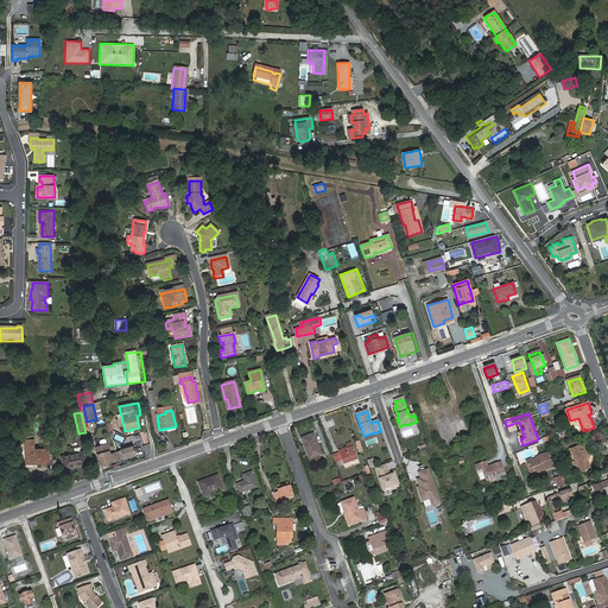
[(464,420),(441,428),(445,443),(469,436),(464,420)]
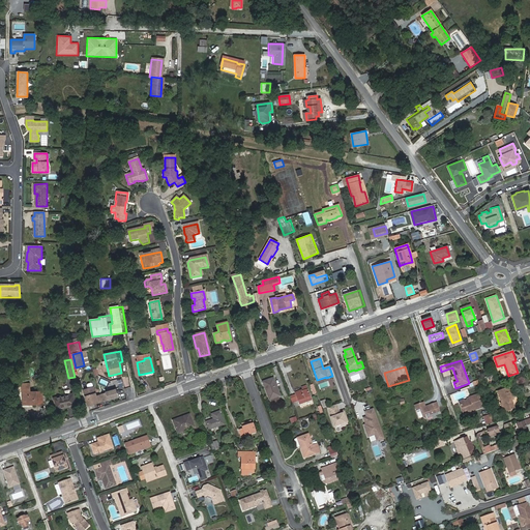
[(100,378),(98,383),(107,386),(110,381),(100,378)]
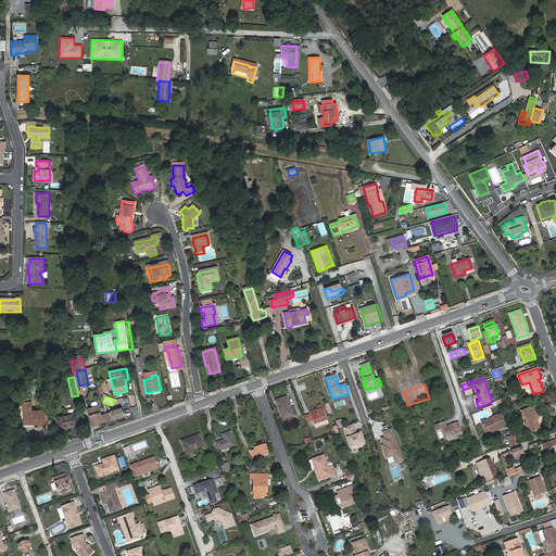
[(283,420),(292,417),(293,417),(287,399),(276,402),(282,420),(283,420)]
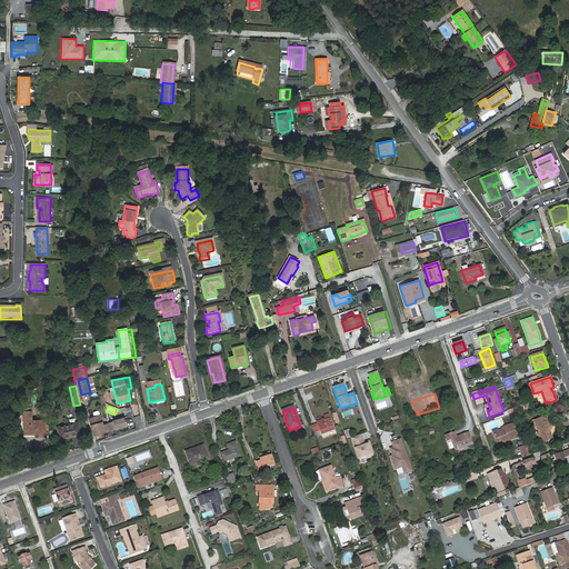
[(32,419),(32,410),(23,410),(25,433),(45,433),(45,419),(32,419)]
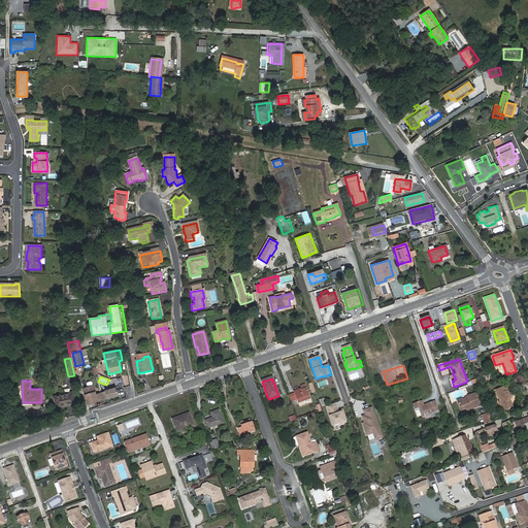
[(293,392),(298,403),(309,399),(304,385),(300,386),(301,389),(293,392)]
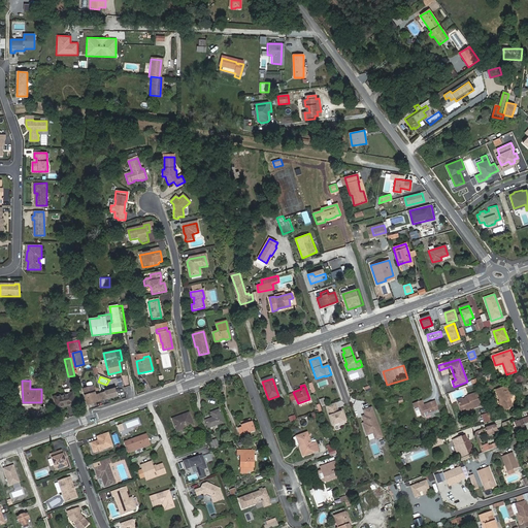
[(514,406),(510,398),(513,398),(510,393),(513,392),(510,385),(497,390),(501,401),(499,402),(502,410),(514,406)]
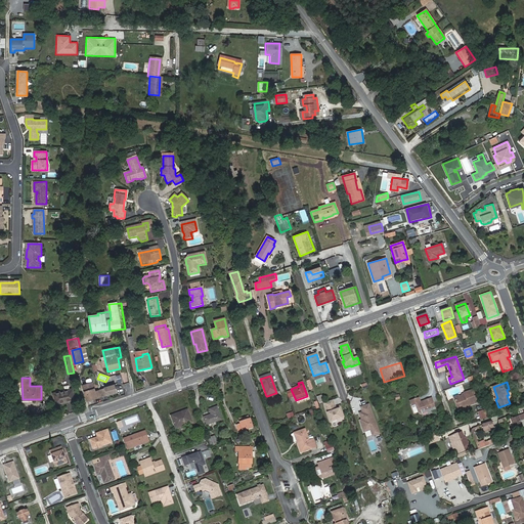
[(92,383),(82,385),(87,400),(101,396),(100,390),(95,391),(92,383)]
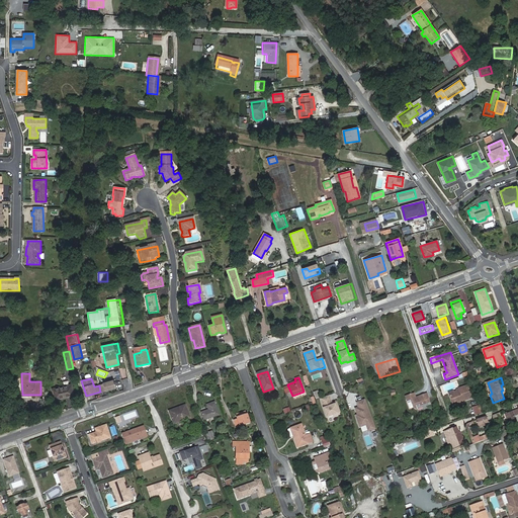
[(115,387),(113,379),(103,382),(103,383),(98,384),(99,385),(100,392),(115,387)]
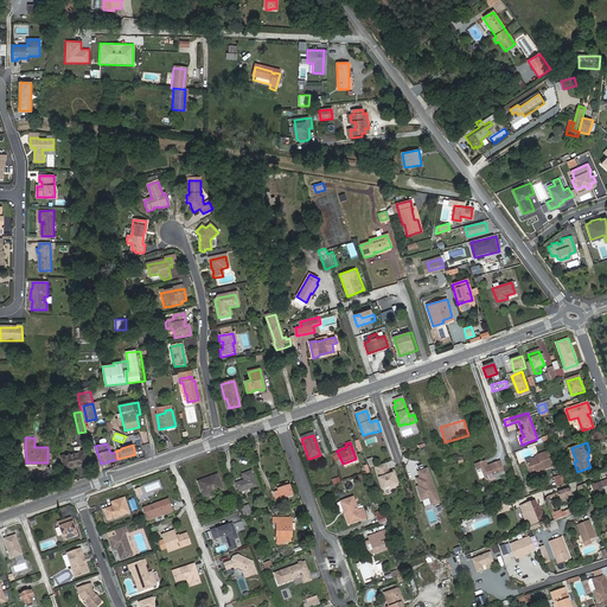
[(61,457),(63,470),(85,464),(83,452),(61,457)]
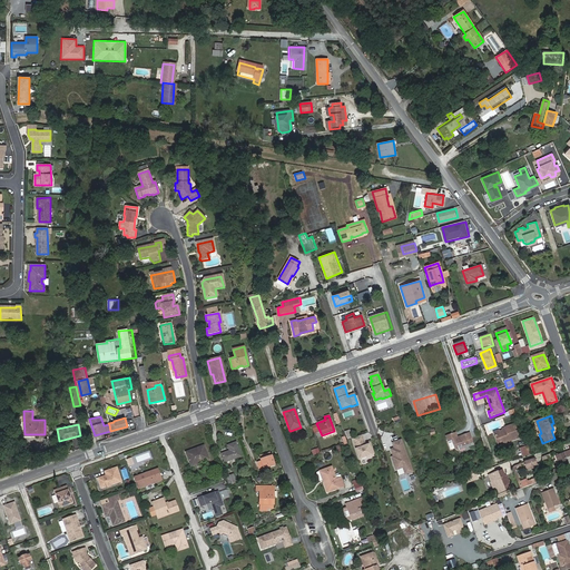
[(503,442),(504,443),(519,439),(514,424),(505,428),(505,429),(507,431),(504,432),(503,431),(494,434),(498,444),(503,442)]
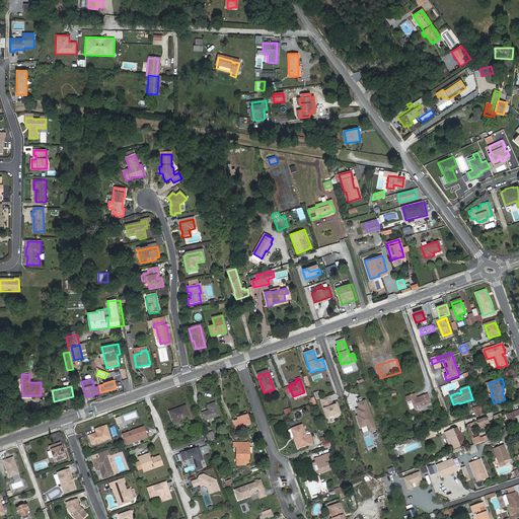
[(418,411),(432,405),(428,395),(420,398),(420,399),(418,400),(417,399),(415,395),(406,398),(411,411),(415,409),(418,411)]
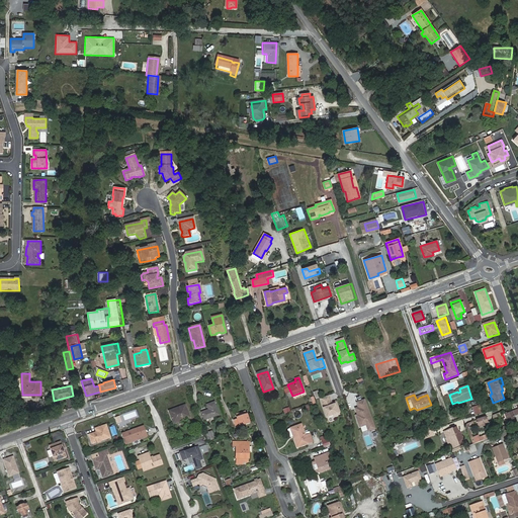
[(321,400),(327,418),(340,414),(337,405),(333,407),(329,397),(321,400)]
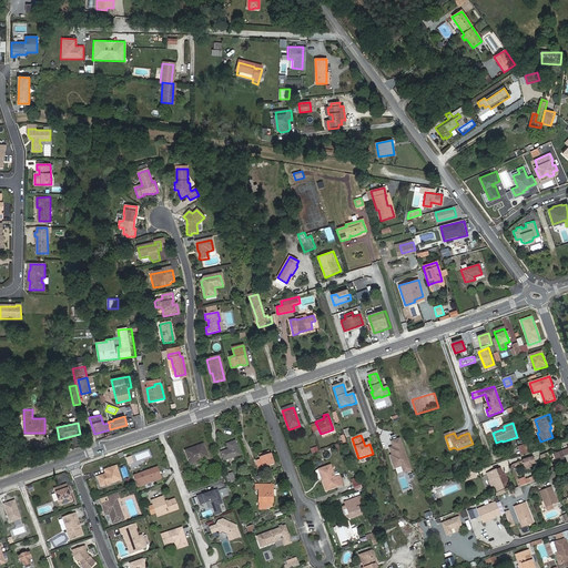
[(401,440),(392,443),(394,448),(391,449),(394,458),(392,458),(395,469),(402,467),(405,474),(412,472),(401,440)]
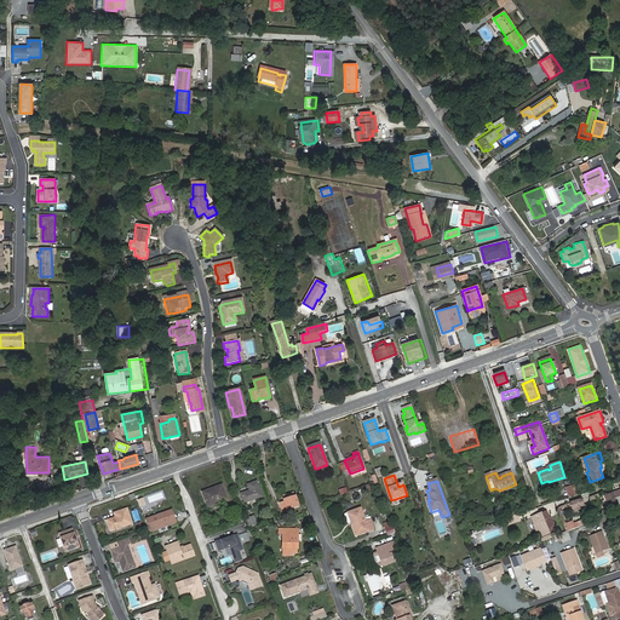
[(251,491),(241,494),(245,503),(262,497),(257,482),(248,484),(251,491)]
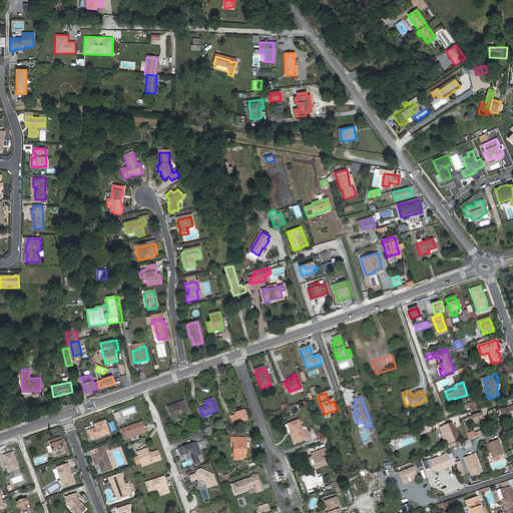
[(471,412),(478,410),(475,401),(468,403),(471,412)]
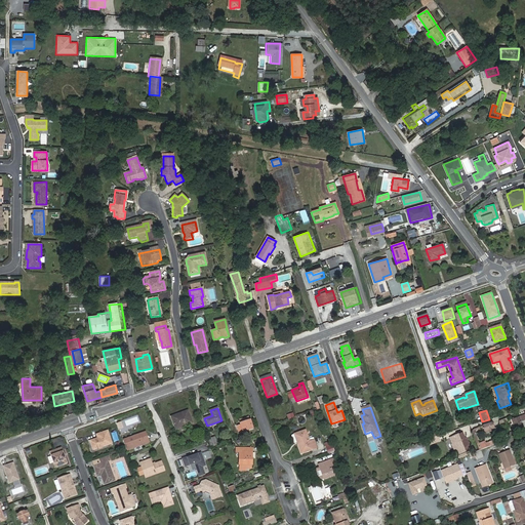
[(172,419),(176,431),(193,425),(188,411),(183,413),(184,415),(172,419)]
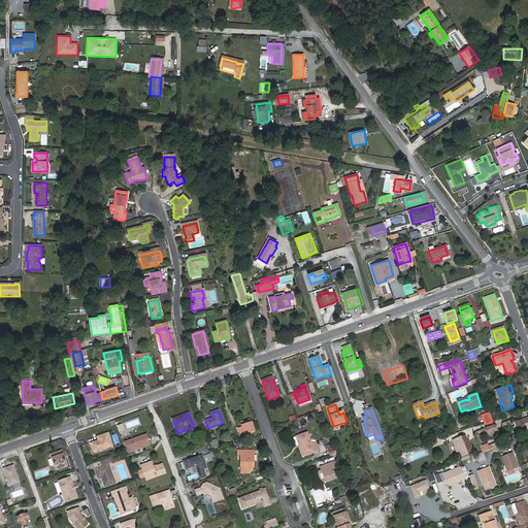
[(516,421),(520,432),(526,429),(526,428),(527,427),(527,417),(523,419),(516,421)]
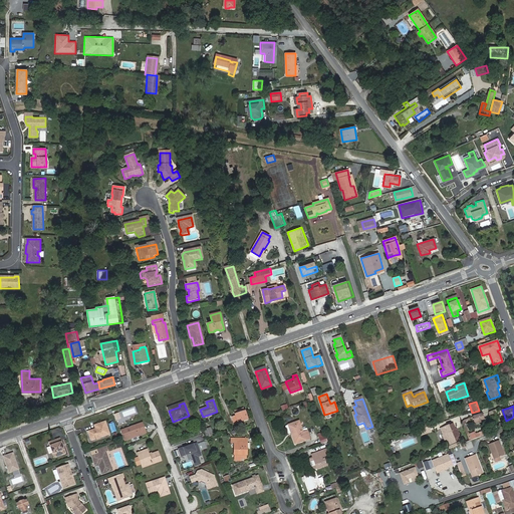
[(248,420),(245,412),(235,415),(236,417),(233,418),(235,425),(248,420)]
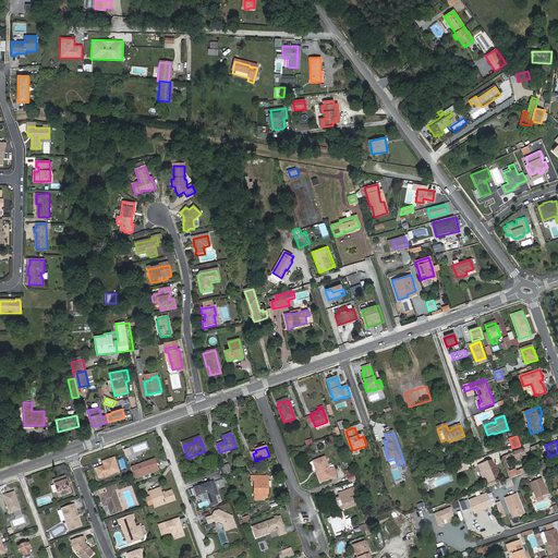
[(505,457),(501,459),(509,478),(511,477),(511,475),(510,472),(509,472),(507,465),(507,464),(506,464),(505,460),(507,460),(506,458),(509,456),(510,457),(511,457),(510,455),(505,457)]
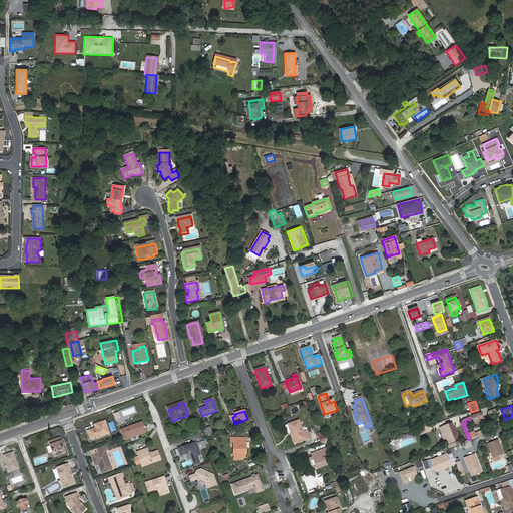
[(98,436),(99,436),(109,432),(106,424),(105,424),(104,420),(94,423),(96,428),(88,431),(91,439),(96,437),(96,436),(98,435),(98,436)]
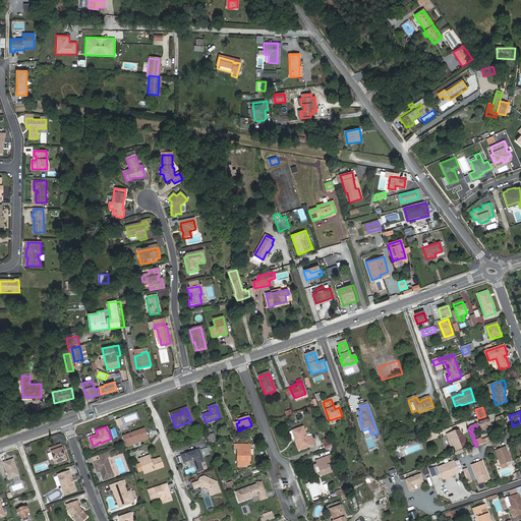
[(298,450),(314,445),(311,438),(306,439),(303,427),(294,430),(297,440),(298,440),(298,441),(295,442),(298,450)]
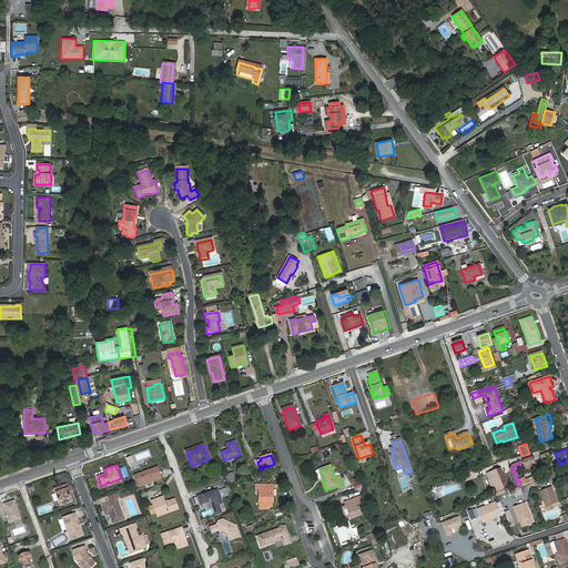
[(158,467),(134,476),(139,487),(161,478),(158,467)]
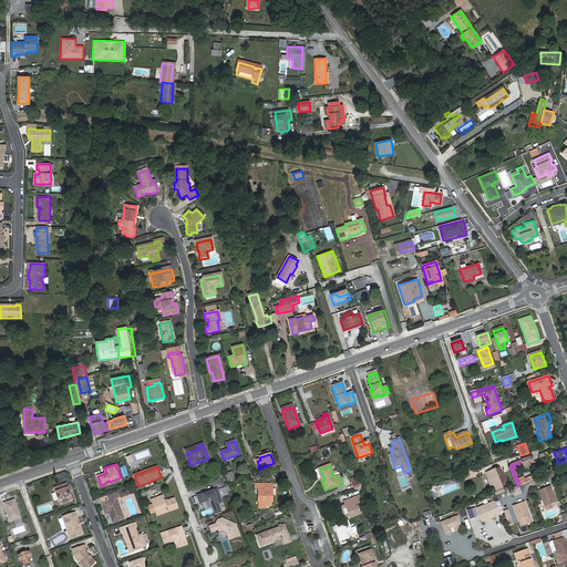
[(476,477),(475,467),(464,468),(466,480),(476,477)]
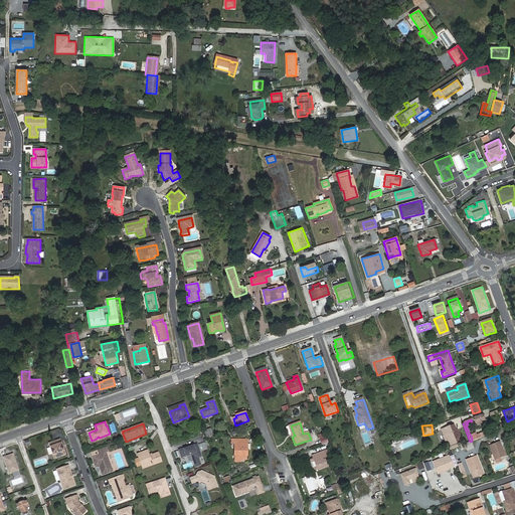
[(459,435),(460,435),(458,431),(456,432),(455,426),(451,427),(443,431),(445,436),(444,437),(448,447),(462,442),(461,437),(460,438),(459,435)]
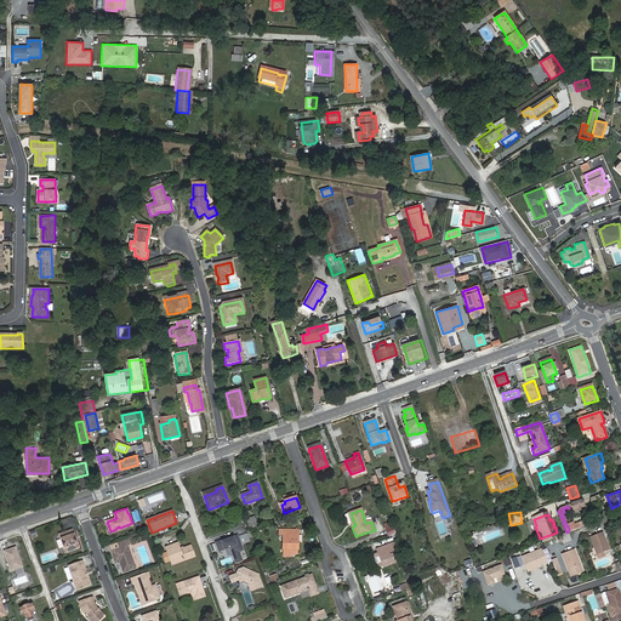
[(246,519),(250,529),(257,527),(254,517),(246,519)]
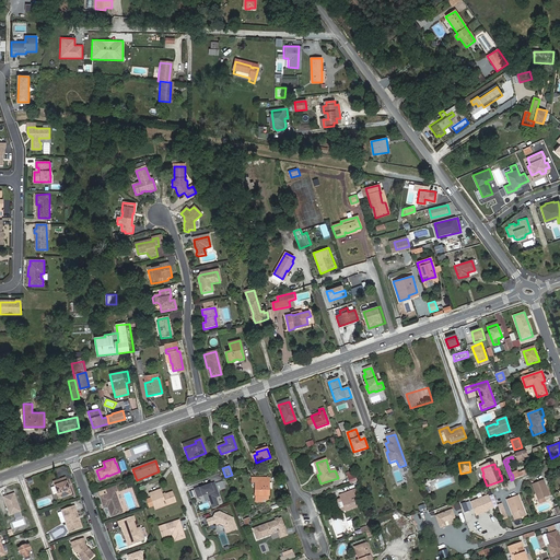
[(350,483),(358,481),(356,475),(348,477),(350,483)]
